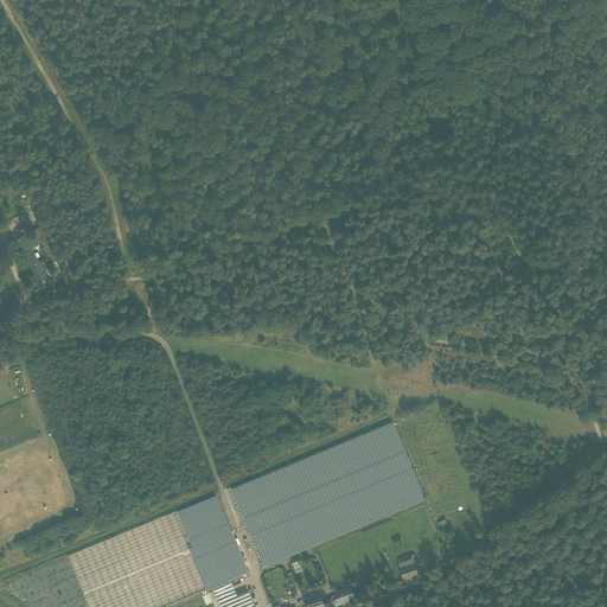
[(230,489),(228,490),(260,568),(333,538),(408,508),(426,500),(393,421),(230,489)]
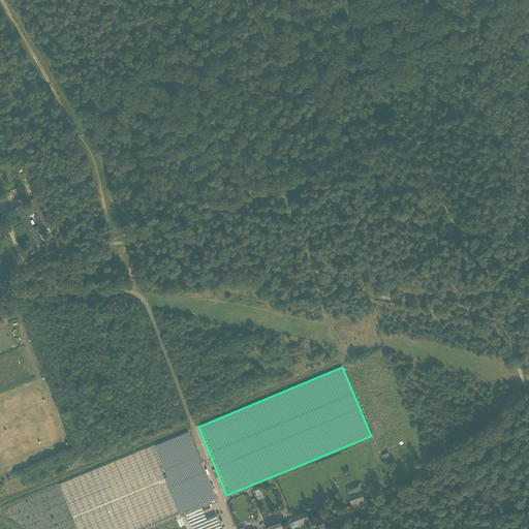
[(221,528),(216,515),(206,519),(200,505),(216,499),(188,431),(119,462),(60,486),(78,528),(143,528),(184,512),(191,528),(221,528)]
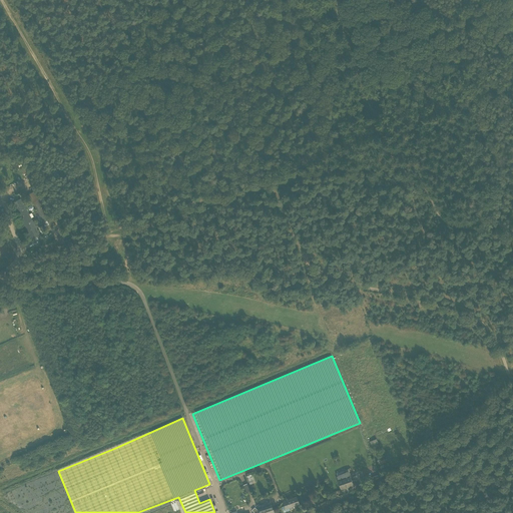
[(377,439),(370,441),(372,447),(378,444),(378,443),(377,439)]
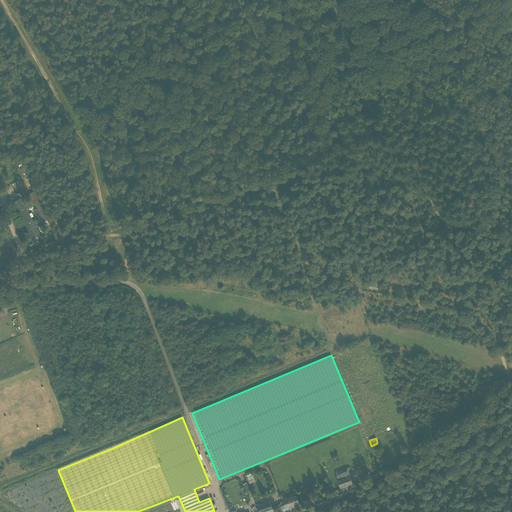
[(348,470),(336,475),(338,480),(341,488),(341,487),(347,485),(347,486),(352,484),(350,476),(348,470)]
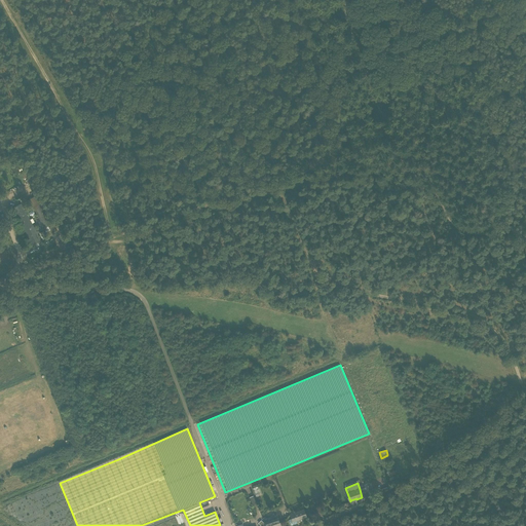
[(303,509),(290,514),(292,519),(289,520),(291,525),(297,523),(296,520),(306,517),(303,509)]
